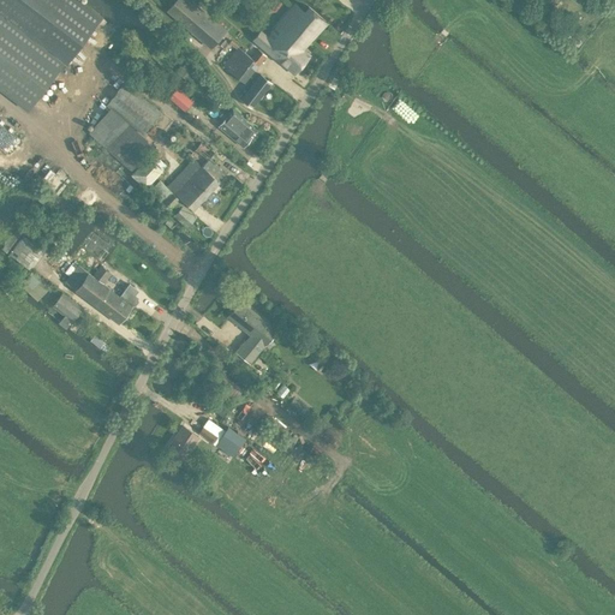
[(0,0),(0,88),(28,109),(30,107),(59,70),(61,72),(103,17),(79,0),(0,0)]
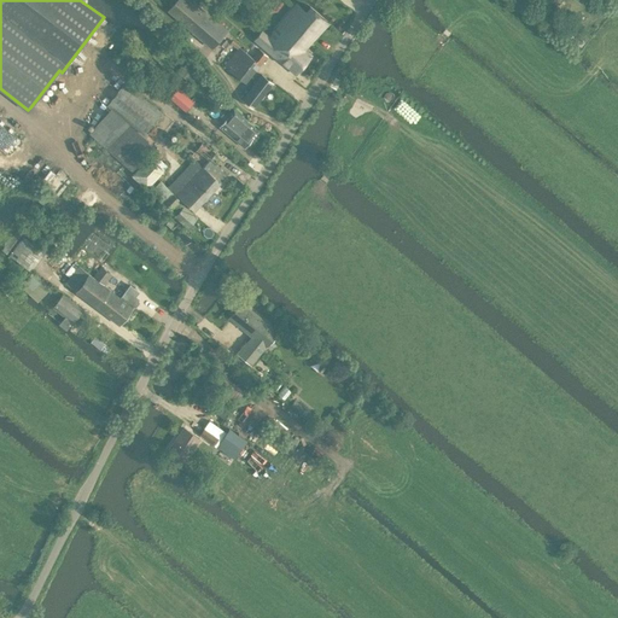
[(192,0),(175,0),(167,11),(191,30),(211,48),(227,30),(207,12),(192,0)]
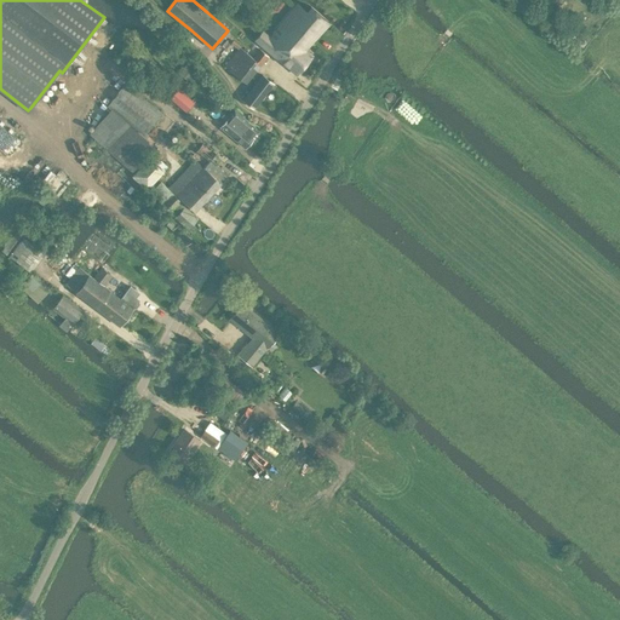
[(222,0),(220,4),(228,11),(236,0),(222,0)]
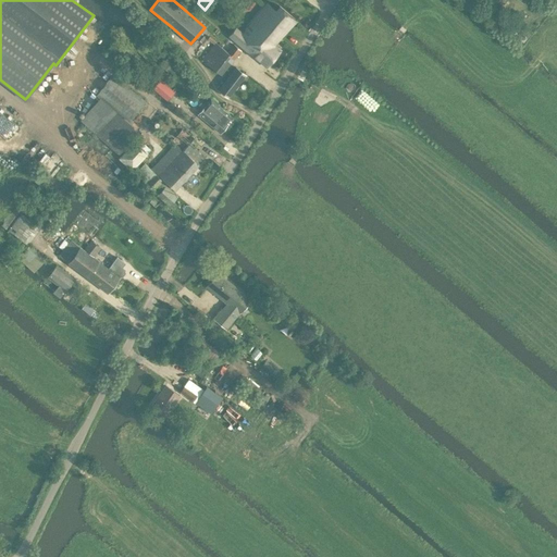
[(276,45),(295,21),(280,7),(275,9),(268,2),(260,11),(271,20),(267,25),(271,29),(263,39),(265,40),(268,38),(276,45)]
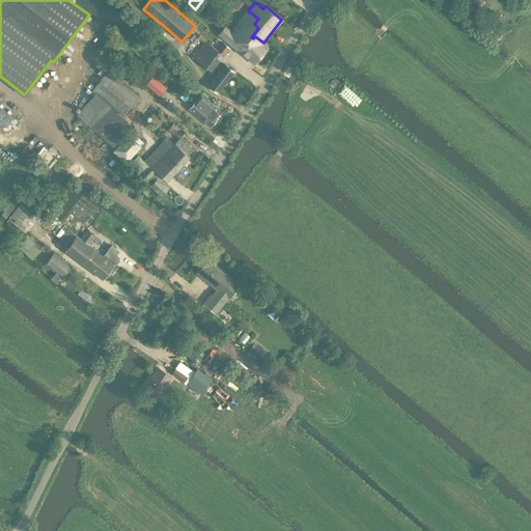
[(219,34),(242,53),(253,38),(251,37),(258,28),(254,24),(258,19),(248,10),(231,31),(226,27),(219,34)]
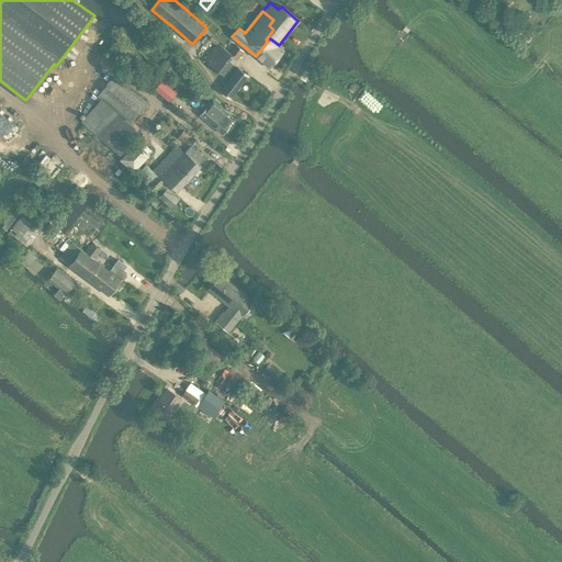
[(268,41),(256,56),(269,68),(284,49),(279,45),(270,38),(268,41)]
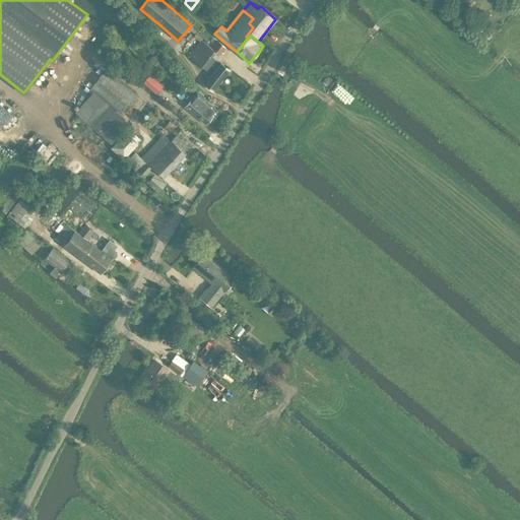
[(189,55),(206,70),(224,49),(217,44),(212,50),(202,41),(200,43),(189,55)]
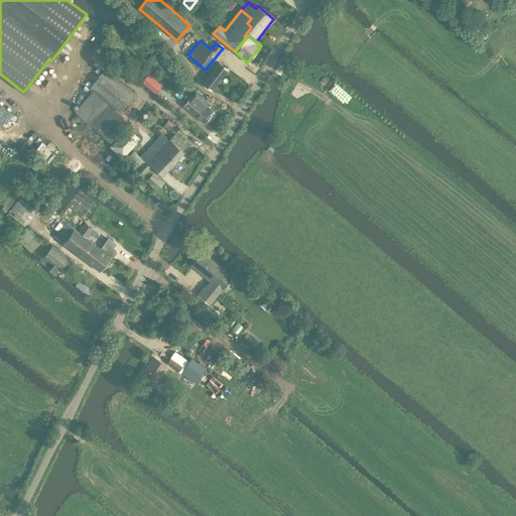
[(203,83),(212,90),(228,70),(219,62),(203,83)]
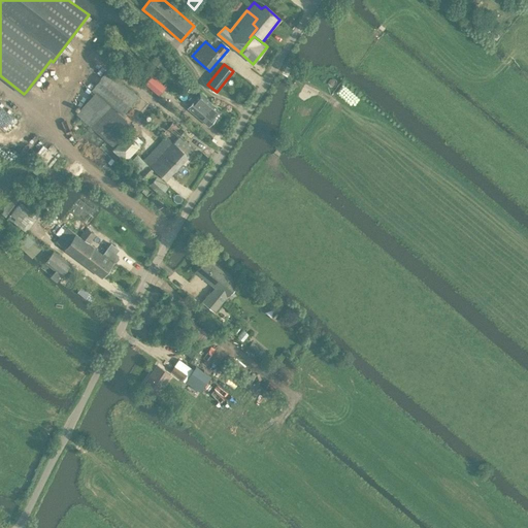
[(124,114),(138,96),(105,71),(91,90),(124,114)]
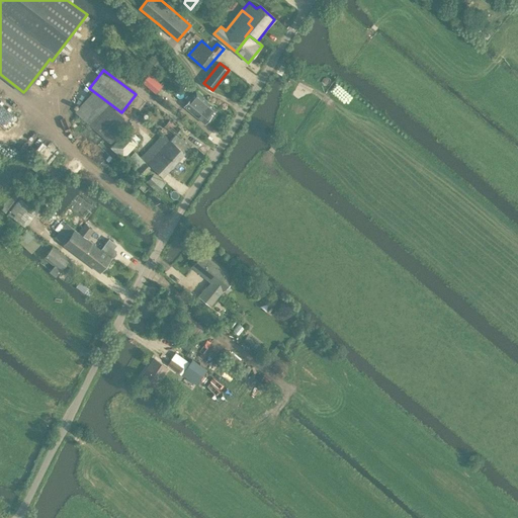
[(149,73),(141,82),(152,92),(154,94),(162,85),(160,83),(149,73)]
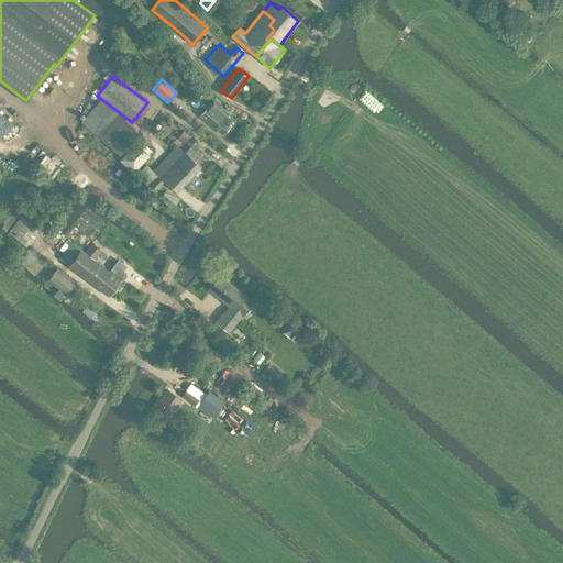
[(200,114),(222,134),(235,119),(212,100),(200,114)]
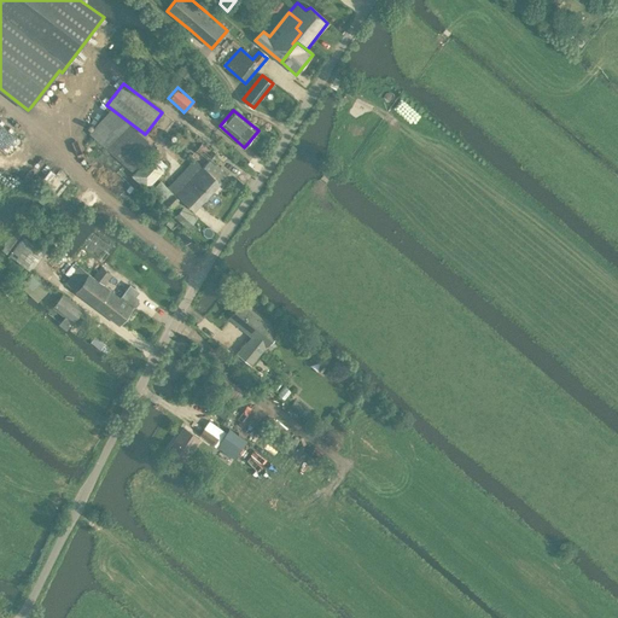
[(150,157),(133,175),(146,188),(163,170),(150,157)]
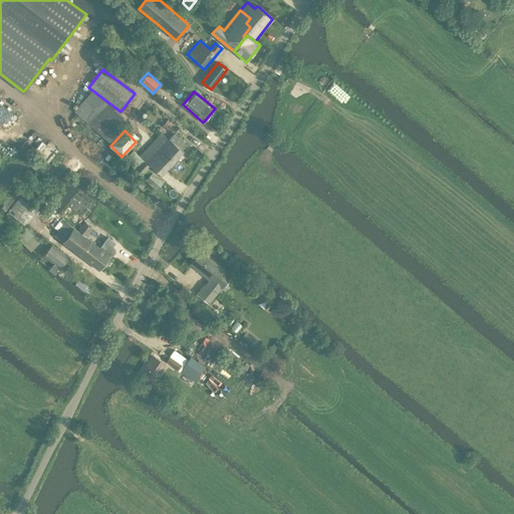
[(140,139),(122,157),(142,177),(155,190),(163,182),(153,171),(155,169),(161,176),(184,152),(183,152),(188,147),(174,134),(169,140),(161,133),(148,147),(140,139)]
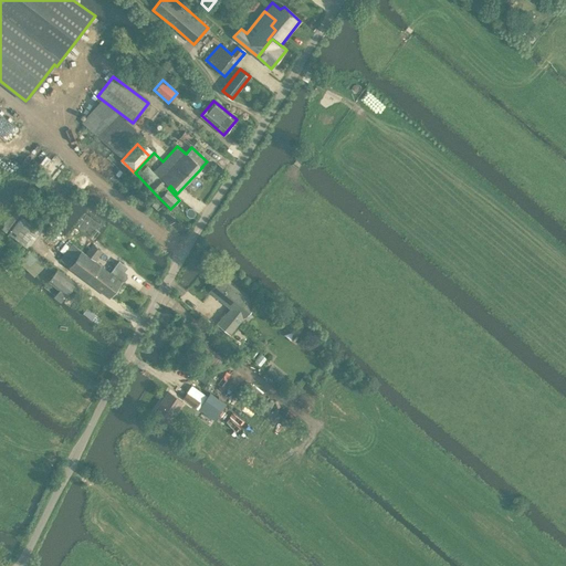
[(18,208),(2,228),(9,233),(21,217),(24,213),(18,208)]
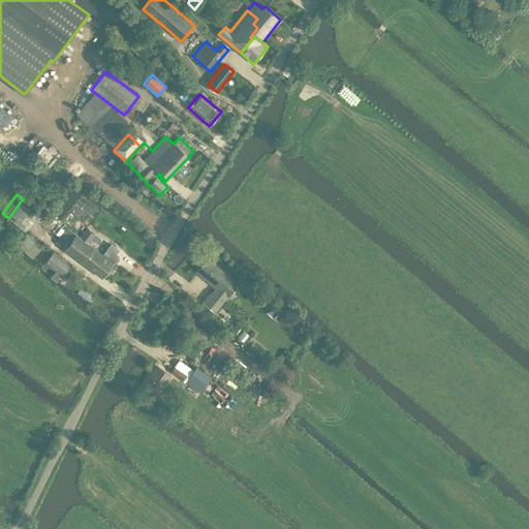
[(102,278),(114,262),(103,254),(89,244),(80,237),(67,227),(56,243),(102,278)]
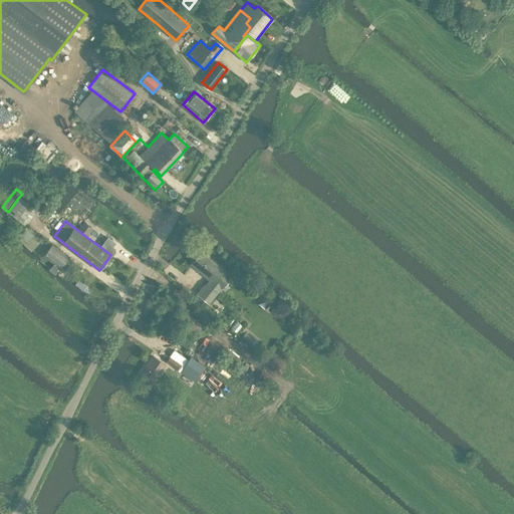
[(83,221),(77,230),(86,237),(92,229),(93,228),(83,221)]
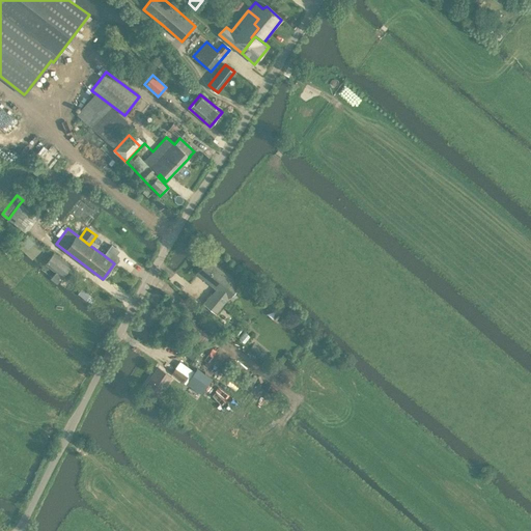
[(112,245),(104,255),(114,263),(116,263),(119,259),(118,258),(119,257),(116,254),(119,251),(112,245)]
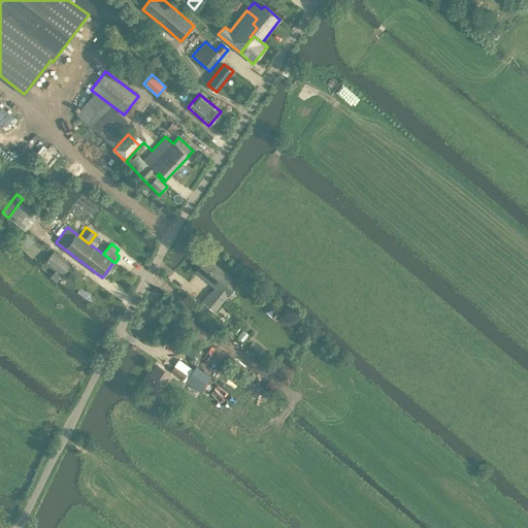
[(53,251),(44,261),(46,263),(55,270),(51,276),(53,277),(58,282),(62,275),(70,265),(55,252),(53,251)]
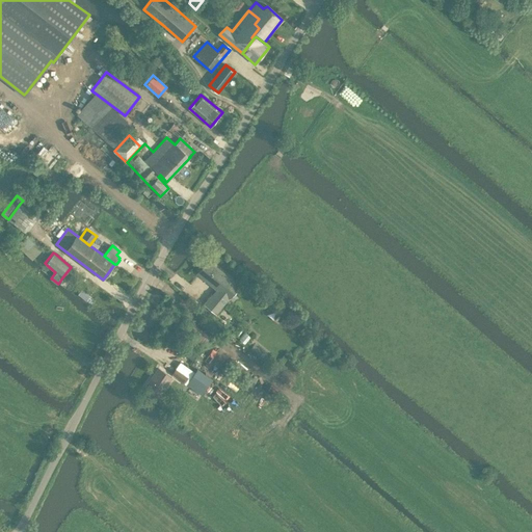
[(209,260),(197,273),(216,290),(204,304),(216,314),(240,286),(209,260)]
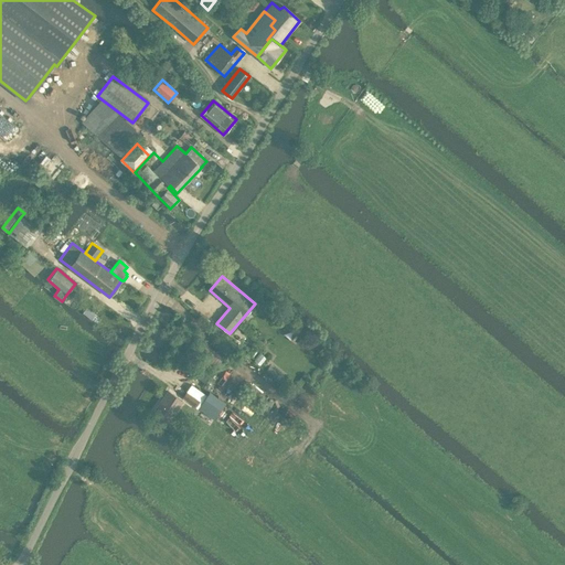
[(188,322),(181,330),(199,343),(205,336),(188,322)]
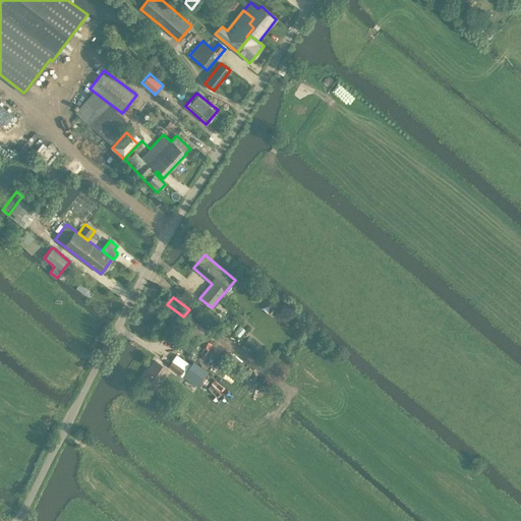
[(257,344),(249,337),(245,342),(253,349),(257,344)]
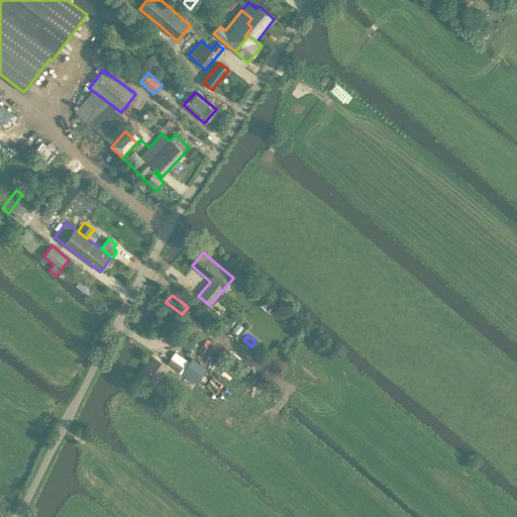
[(140,376),(154,385),(168,367),(153,357),(140,376)]
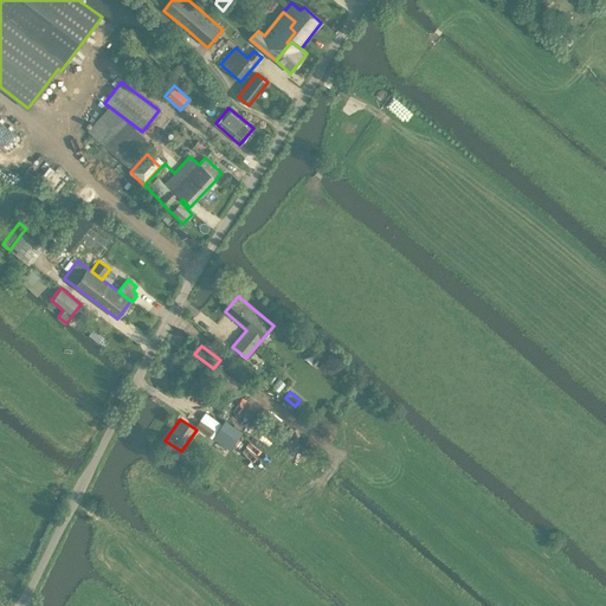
[(200,419),(197,426),(210,436),(214,429),(200,419)]
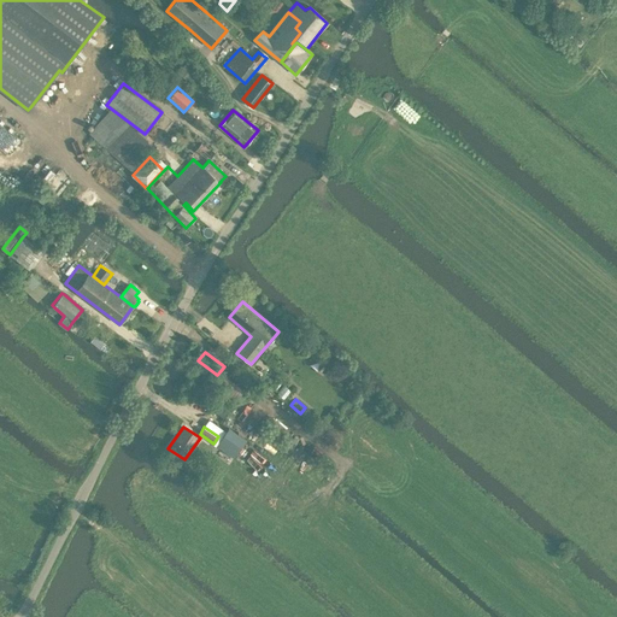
[(216,446),(234,458),(247,440),(229,428),(216,446)]
